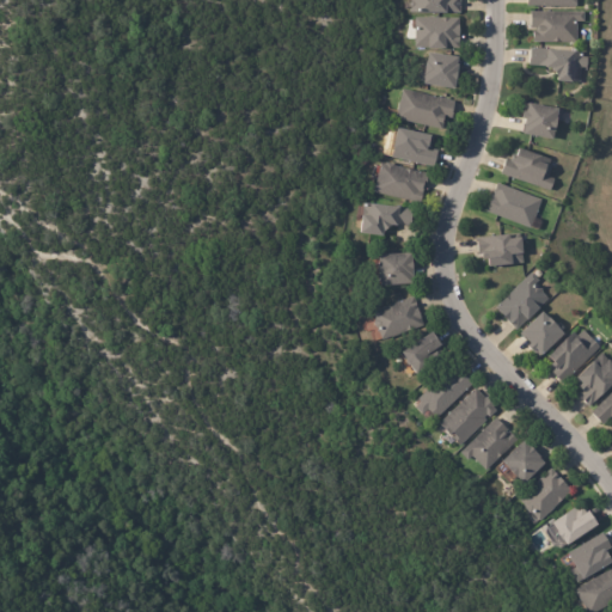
[(459,0),(459,12),(409,12),(409,0),(459,0)]
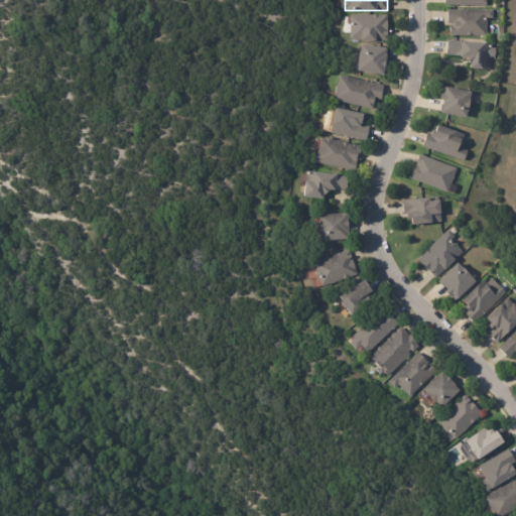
[(450,25),(450,23),(445,23),(445,9),(492,9),(492,17),(486,17),(486,35),(447,35),(448,25),(450,25)]
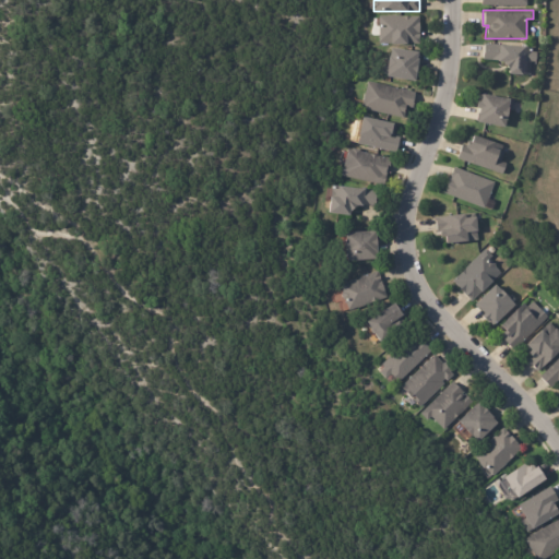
[(418,31),(419,31),(419,37),(418,37),(418,43),(404,43),(404,44),(378,43),(378,25),(380,25),(380,15),(418,15),(418,31)]
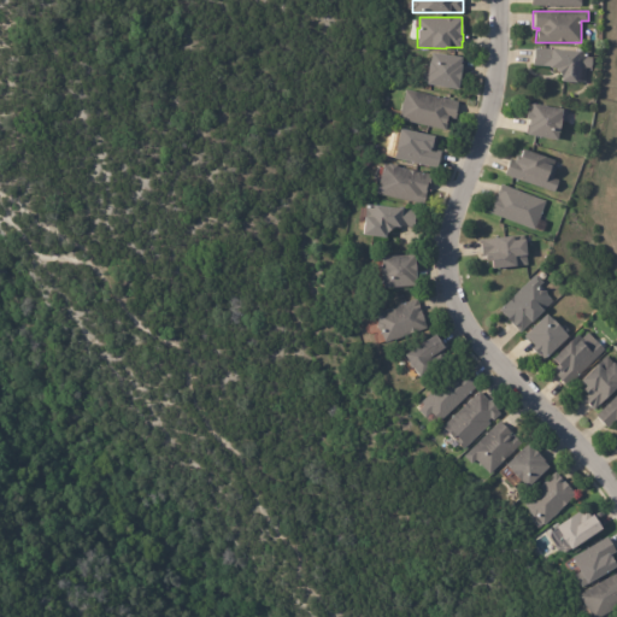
[(591,57),(591,68),(585,68),(583,82),(559,81),(560,76),(553,68),(548,68),(548,65),(532,64),(534,47),(550,48),(587,52),(587,57),(591,57)]
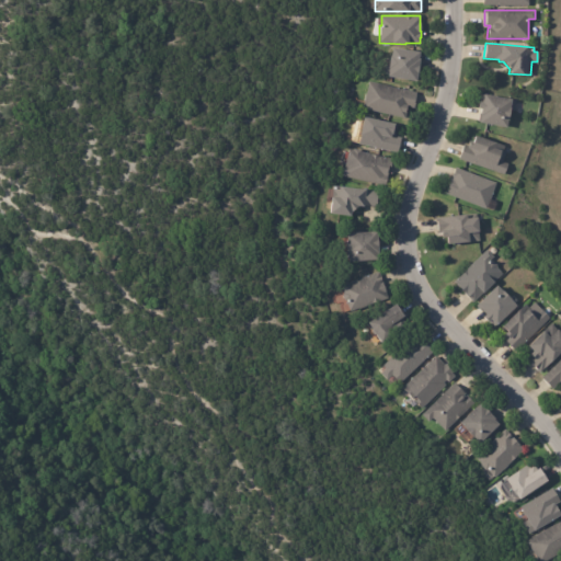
[(418,54),(416,58),(419,58),(414,81),(386,76),(386,73),(381,73),(382,66),(386,66),(388,55),(389,55),(390,47),(418,52),(418,54)]
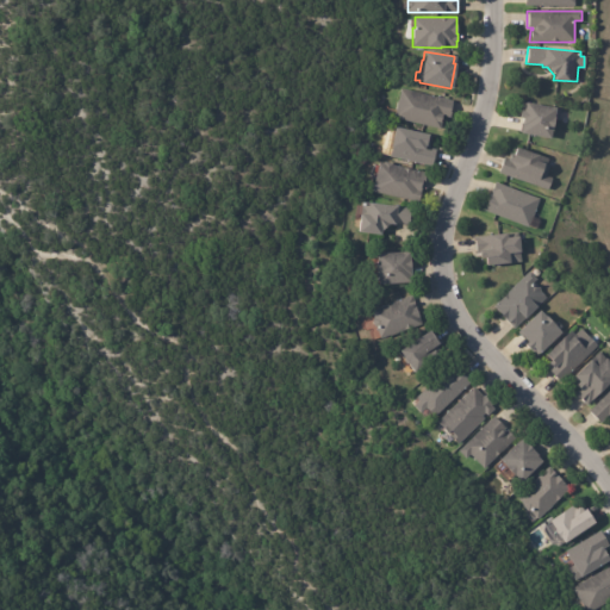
[(452,103),(448,117),(442,116),(439,129),(392,118),(399,88),(452,100),(452,103)]
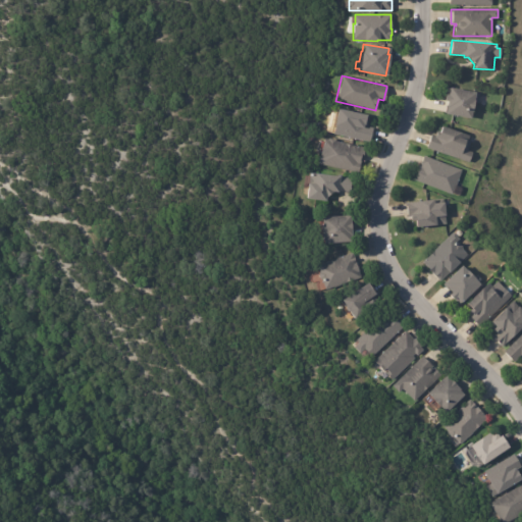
[(444,111),(444,109),(445,109),(447,101),(442,100),(444,94),(447,95),(449,87),(474,92),(474,93),(479,94),(477,103),(473,102),(471,110),(469,118),(444,113),(444,111)]
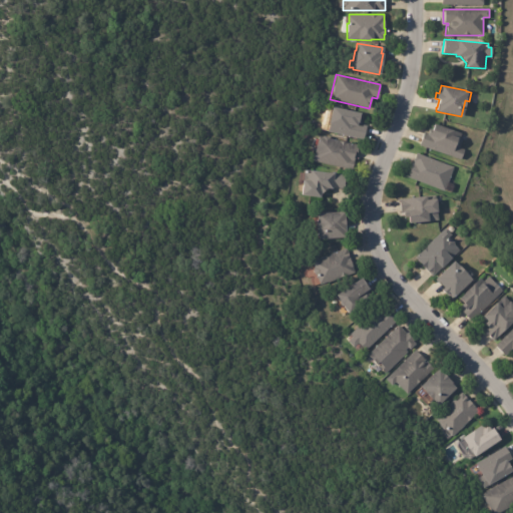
[(361,122),(360,124),(366,125),(363,140),(327,131),(328,122),(327,122),(331,106),(359,113),(359,114),(363,114),(361,122)]
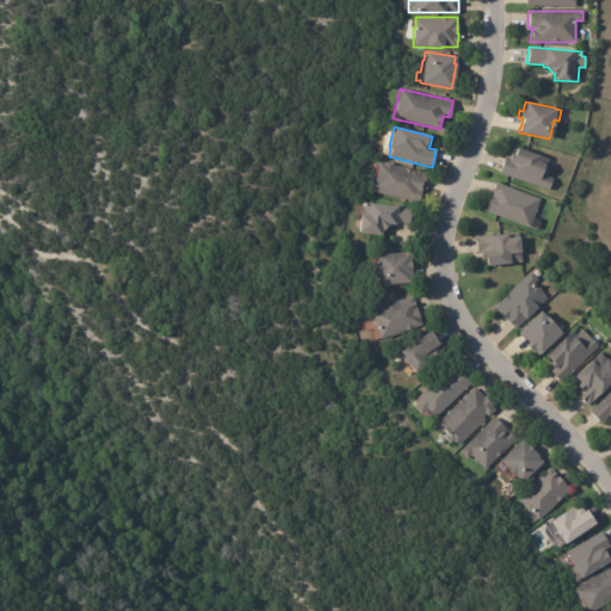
[(549,160),(547,165),(550,166),(547,176),(553,178),(548,191),(498,173),(504,156),(507,158),(508,153),(512,154),(514,147),(549,159),(549,160)]
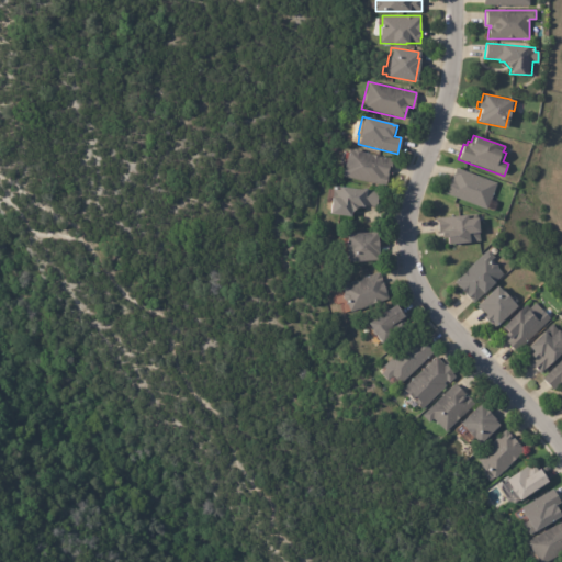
[(391,160),(388,172),(386,172),(384,186),(341,177),(348,148),(352,149),(352,148),(361,150),(361,152),(391,158),(391,160)]
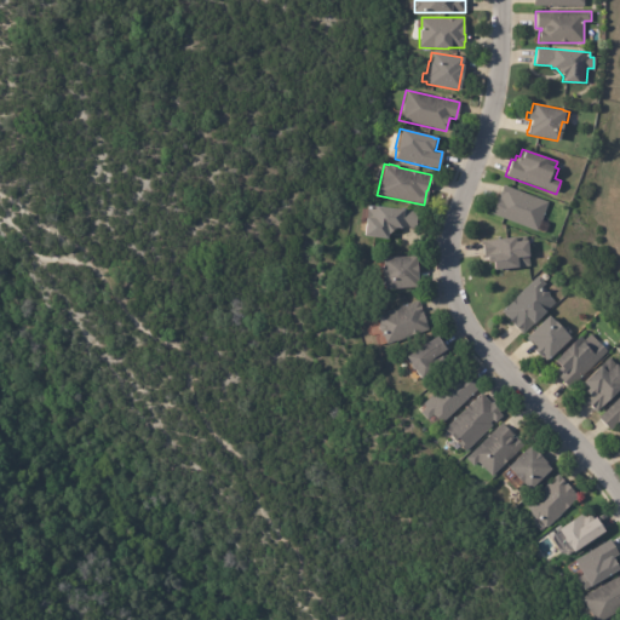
[(541,220),(537,231),(491,214),(493,204),(494,204),(497,197),(498,199),(499,195),(503,185),(547,202),(541,220)]
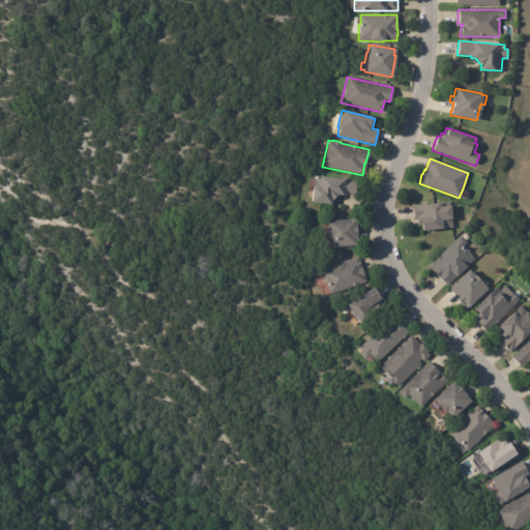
[(354,196),(342,194),(342,195),(335,194),(335,195),(330,199),(329,198),(328,204),(310,202),(313,175),(356,180),(354,196)]
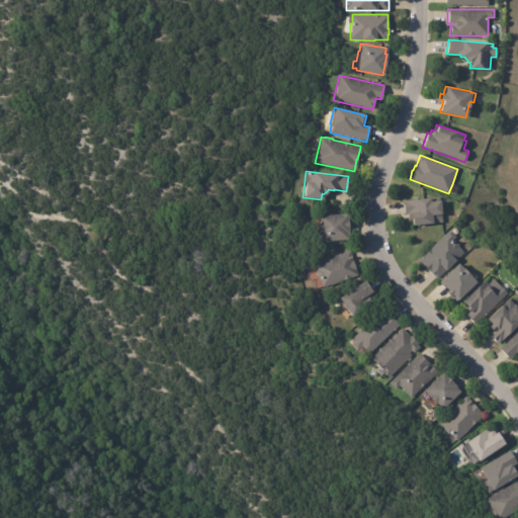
[(429,199),(429,201),(439,200),(440,213),(441,213),(442,223),(431,225),(431,224),(411,226),(411,225),(409,223),(409,220),(406,220),(406,216),(404,217),(402,201),(429,198),(429,199)]
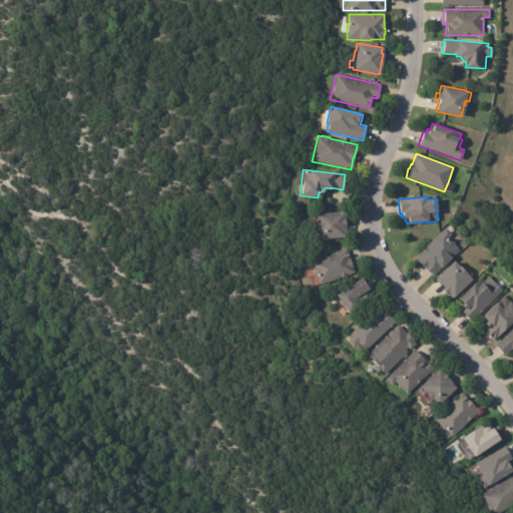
[(343,220),(344,237),(317,238),(316,231),(315,231),(314,221),(313,221),(312,214),(315,214),(315,213),(343,211),(343,220)]
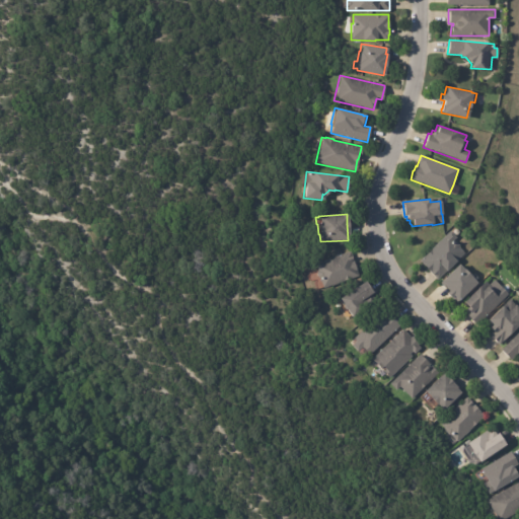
[(453,241),(454,242),(456,242),(459,245),(459,247),(464,253),(437,280),(419,261),(449,231),(456,238),(453,241)]
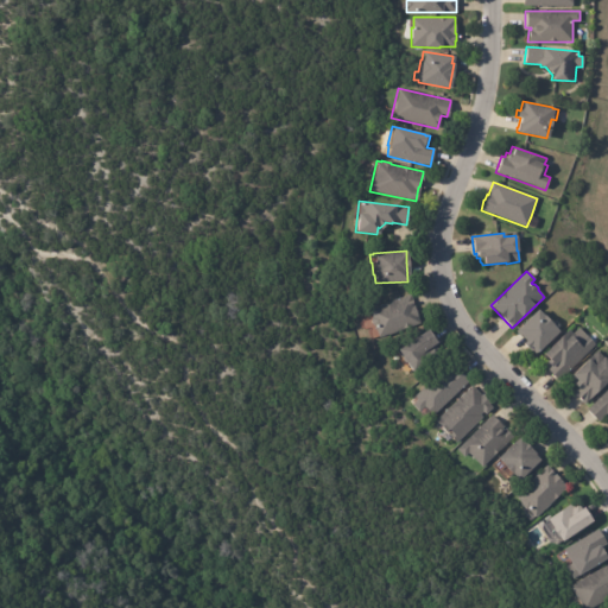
[(411,298),(419,324),(378,339),(374,327),(372,327),(369,320),(371,318),(367,309),(410,295),(411,298)]
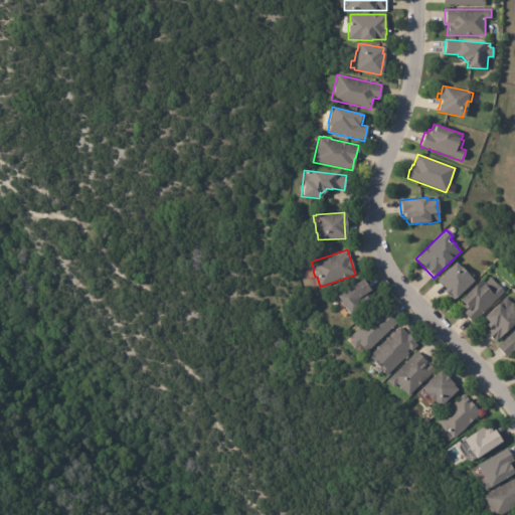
[(468,275),(468,276),(473,281),(452,301),(447,296),(446,296),(442,292),(445,290),(442,287),(441,287),(435,281),(455,263),(460,268),(460,267),(468,275)]
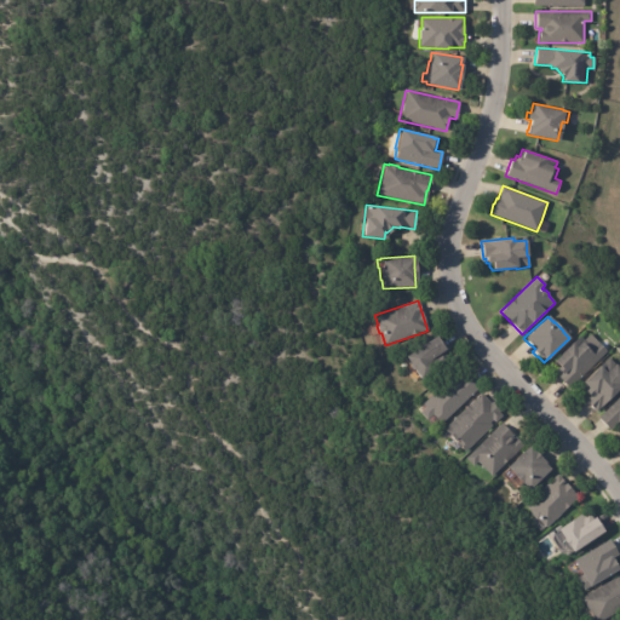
[(586,339),(593,346),(598,343),(607,351),(568,389),(556,377),(560,373),(555,369),(557,367),(552,361),(579,336),(584,340),(586,339)]
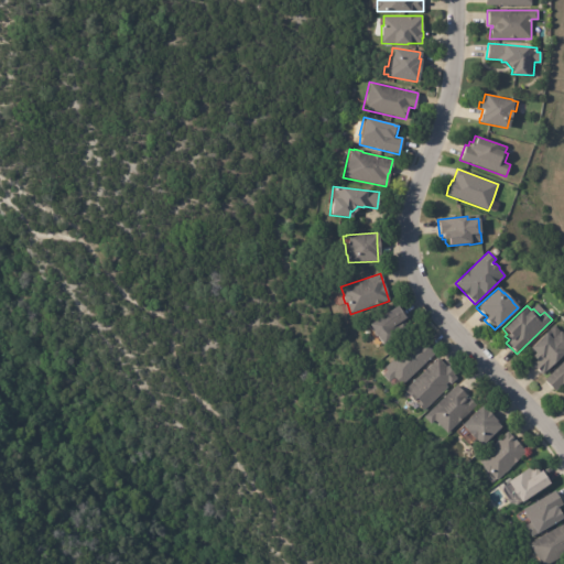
[(397,307),(403,318),(408,326),(380,345),(375,337),(372,336),(371,334),(371,332),(367,325),(396,306),(397,307)]
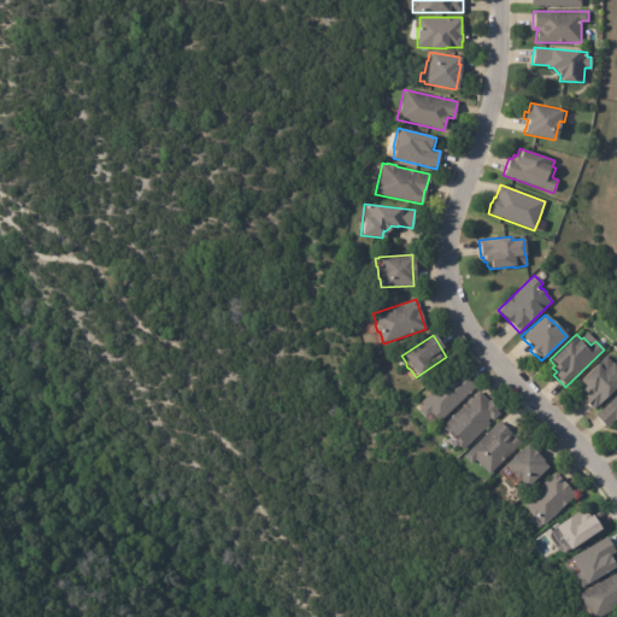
[(609,358),(616,366),(616,387),(592,410),(581,398),(585,394),(583,393),(587,391),(579,381),(606,356),(609,358)]
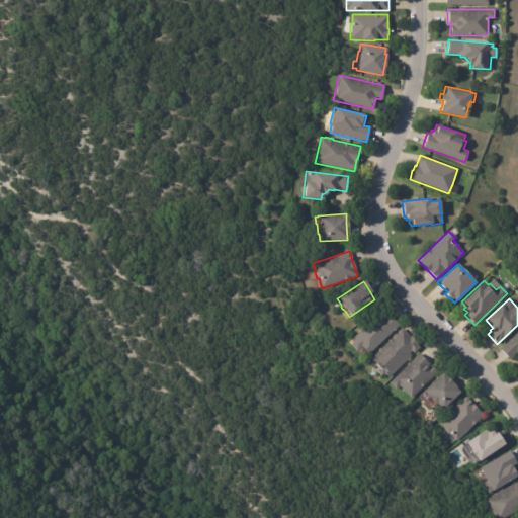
[(391,317),(399,326),(367,355),(360,347),(355,351),(350,346),(355,341),(352,338),(377,315),(378,316),(382,312),(384,314),(386,312),(391,317)]
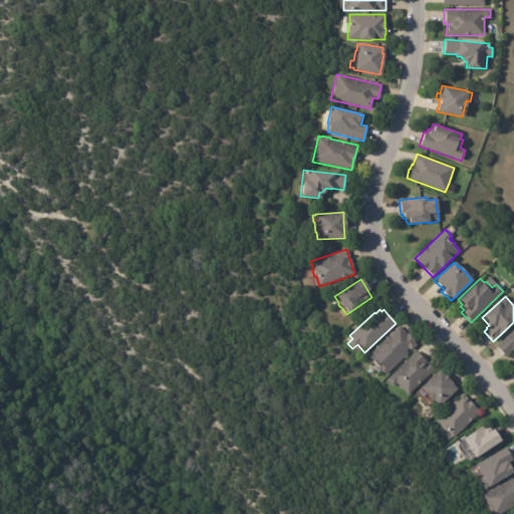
[(400,327),(407,334),(407,333),(414,340),(413,342),(415,344),(410,350),(408,348),(406,351),(408,353),(386,374),(379,368),(380,367),(377,364),(376,365),(367,356),(399,326),(400,327)]
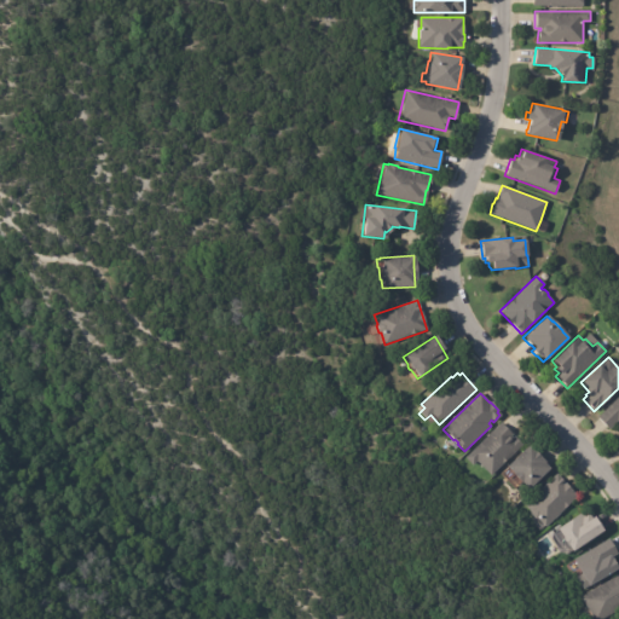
[(618,423),(617,421),(608,431),(596,417),(618,395),(618,423)]
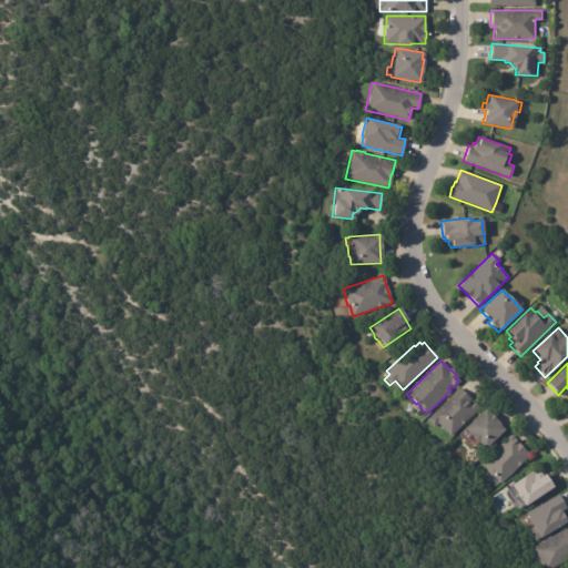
[(462,389),(470,399),(468,401),(470,402),(472,401),(478,407),(464,421),(465,422),(449,437),(437,423),(433,427),(426,421),(459,388),(462,389)]
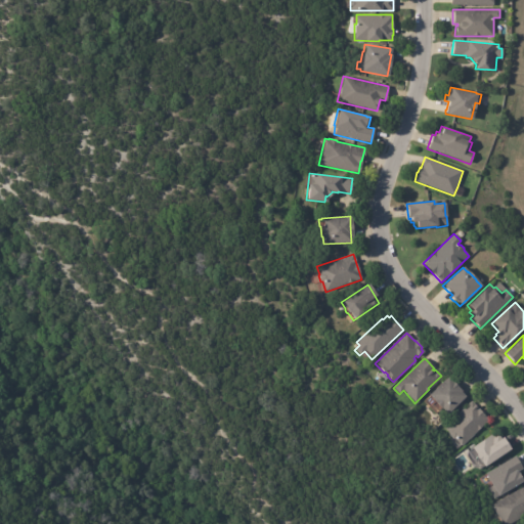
[(454,385),(461,392),(460,392),(464,397),(446,415),(441,409),(440,410),(432,402),(433,401),(428,395),(446,377),(454,385)]
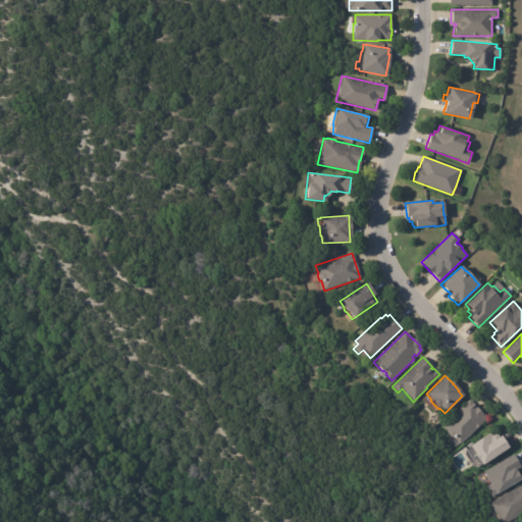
[(470,402),(482,414),(482,415),(486,419),(459,445),(453,437),(450,438),(447,434),(447,431),(441,426),(469,400),(470,402)]
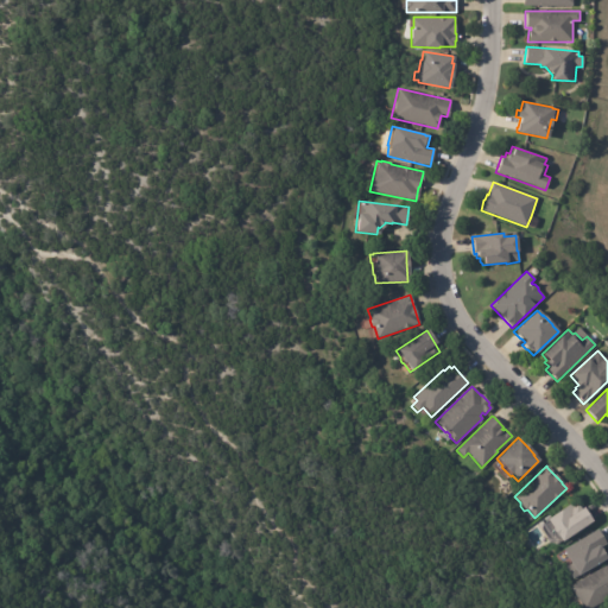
[(574,504),(575,505),(577,504),(581,510),(582,508),(591,523),(561,543),(557,537),(556,537),(551,530),(552,530),(546,520),(572,502),(574,504)]
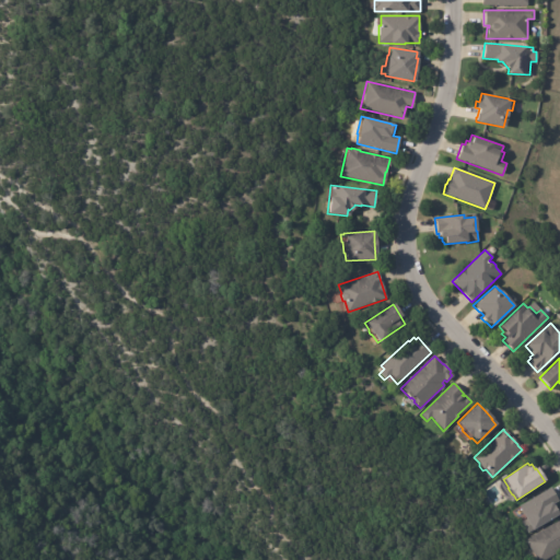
[(551,490),(559,502),(552,506),(553,506),(559,515),(526,534),(520,523),(525,521),(518,506),(550,488),(551,490)]
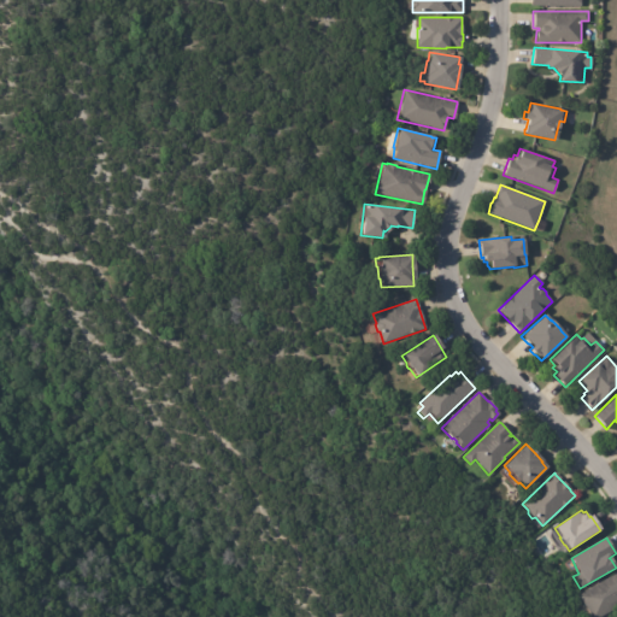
[(616,607),(600,616),(589,616),(579,597),(616,573),(616,607)]
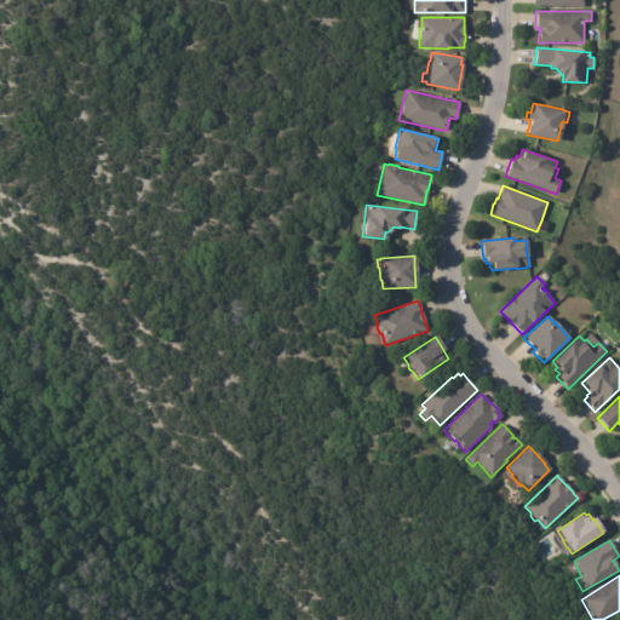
All buildings are outlined.
